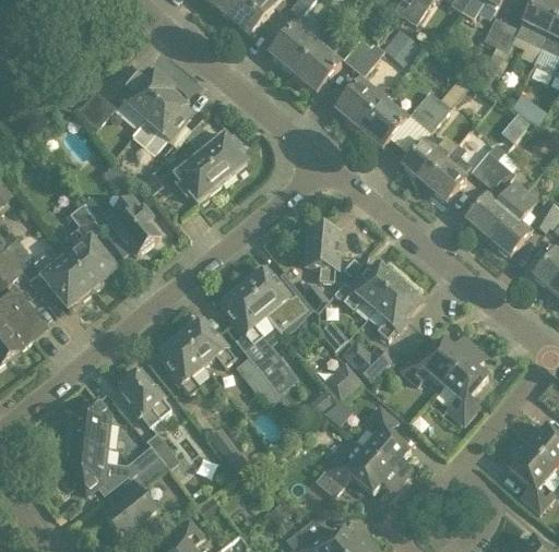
[(207,0),(227,16),(240,0),(207,0)]
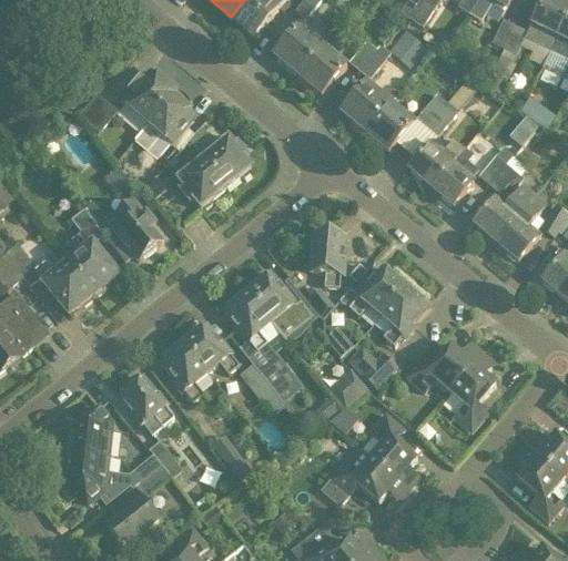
[(254,37),(286,0),(244,0),(231,17),(254,37)]
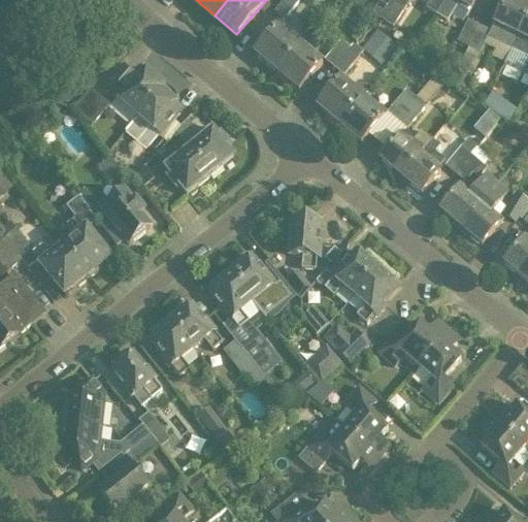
[(282,0),(273,8),(284,17),(297,0),(282,0)]
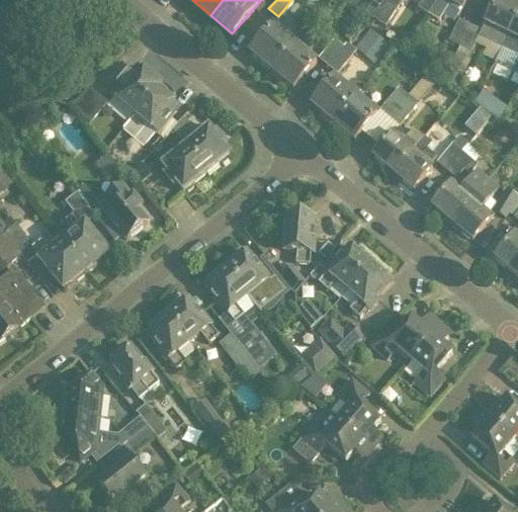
[(370,0),(364,10),(373,16),(383,0),(370,0)]
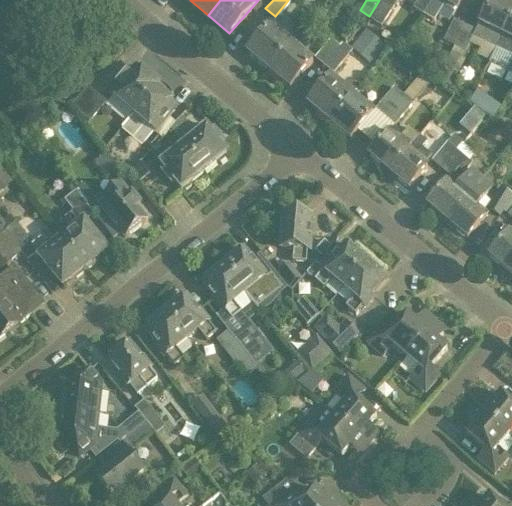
[(379,0),(369,16),(381,23),(395,0),(379,0)]
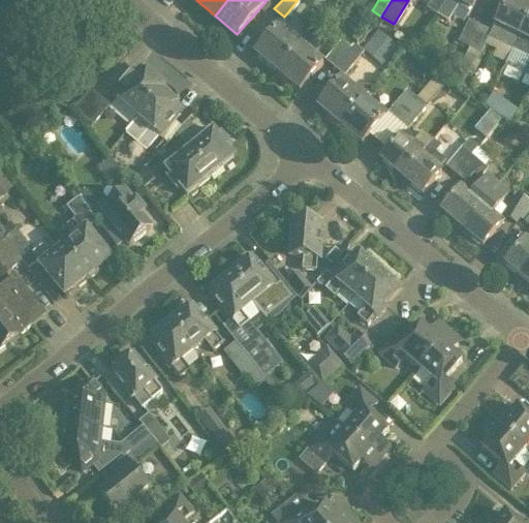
[(426,6),(435,11),(441,0),(430,0),(426,6)]
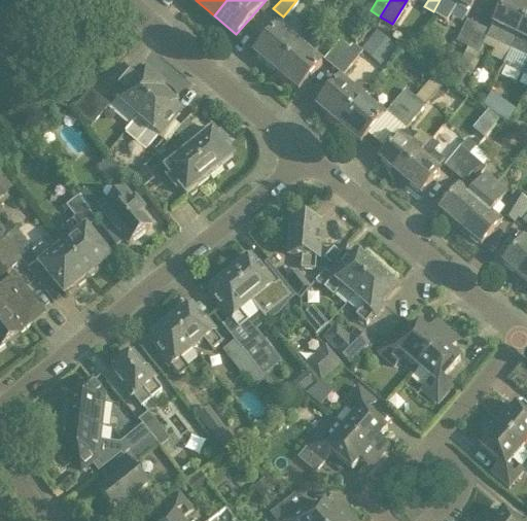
[(440,0),(433,11),(446,19),(457,0),(468,6),(471,0),(440,0)]
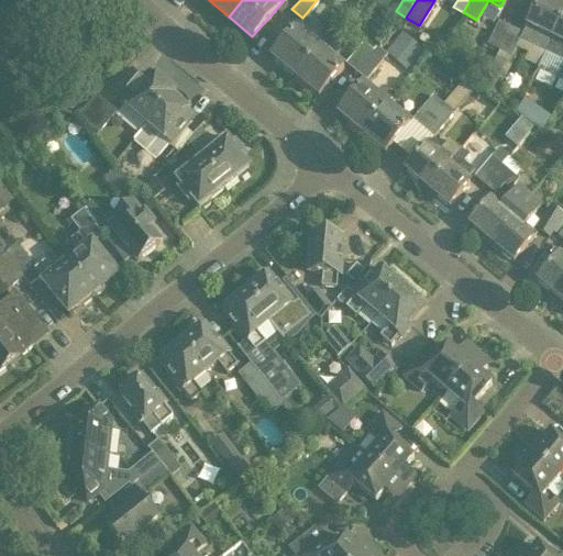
[(562,4),(553,0),(534,0),(525,21),(520,29),(509,23),(498,46),(479,84),(494,91),(503,76),(497,73),(508,51),(511,53),(519,36),(543,48),(562,8),(562,4)]
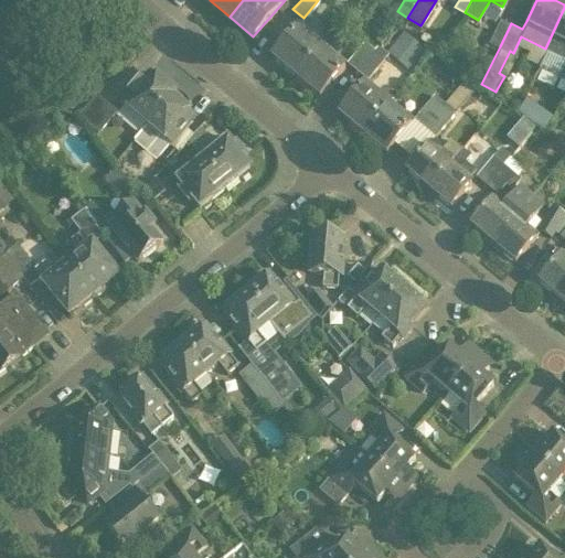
[(564,8),(545,49),(564,58),(564,61),(558,75),(564,78),(564,8)]
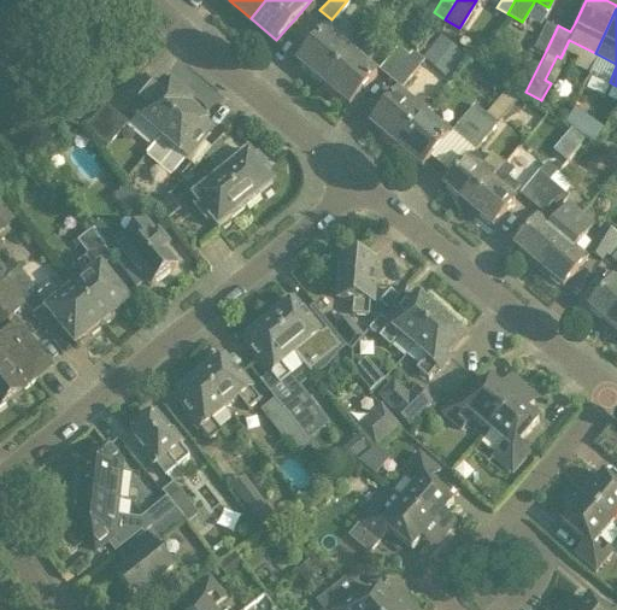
[(534,45),(546,51),(558,25),(546,19),(534,45)]
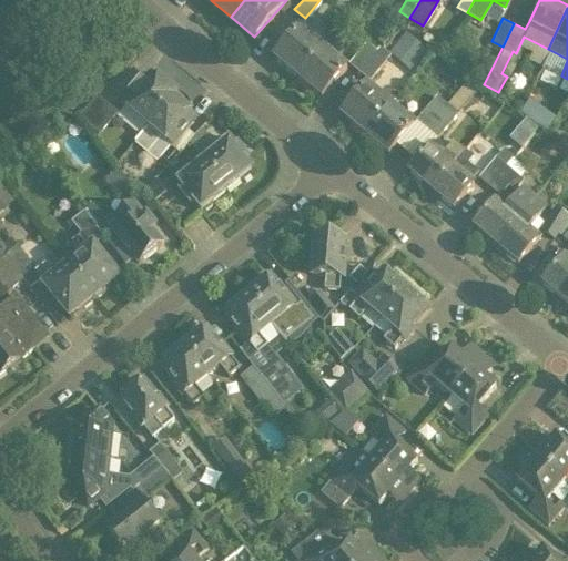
[(298,24),(273,55),(296,73),(321,43),(298,24)]
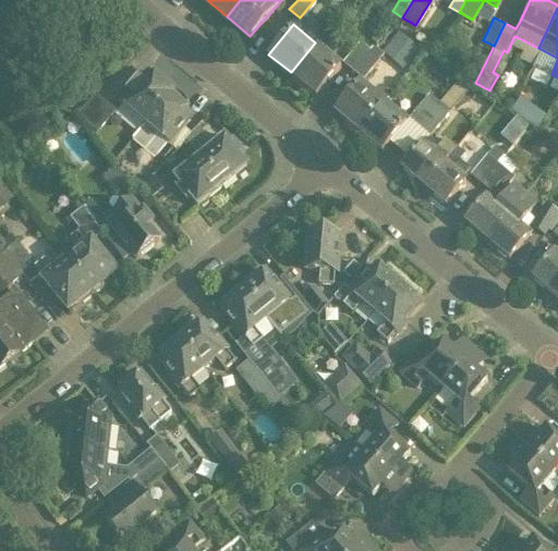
[(399,28),(385,46),(404,62),(420,45),(399,28)]
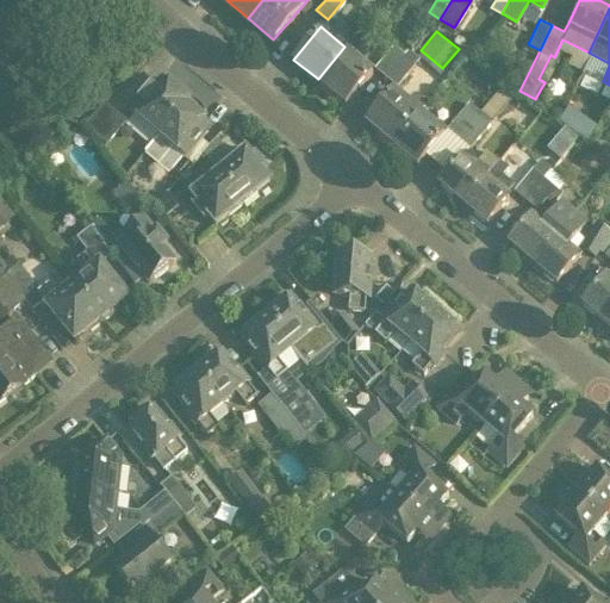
[(374,66),(384,74),(405,47),(396,39),(374,66)]
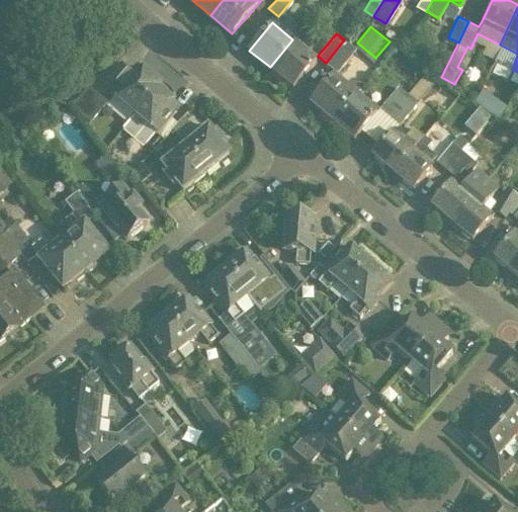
[(301,76),(316,58),(292,39),(270,67),(293,86),(301,76)]
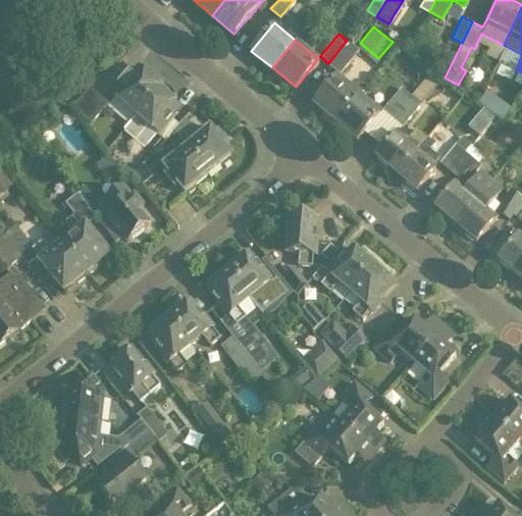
[(348,42),(347,40),(328,63),(340,71),(359,48),(350,40),(348,42)]
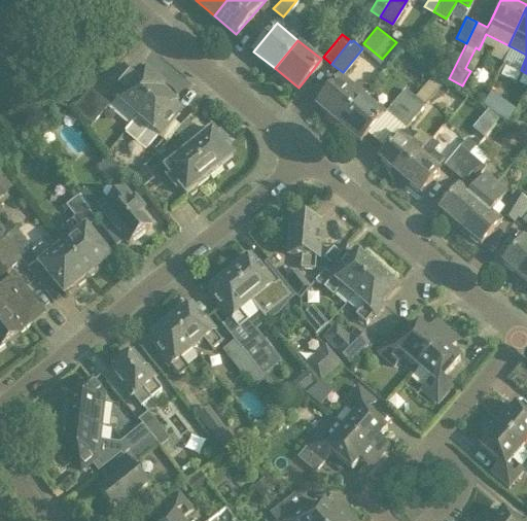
[(113,95),(135,113),(161,81),(140,64),(132,73),(130,71),(119,83),(121,85),(113,95)]
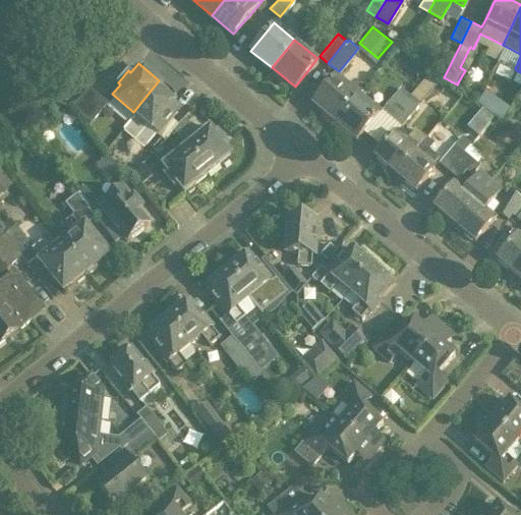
[(312,102),(334,119),(356,92),(336,74),(312,102)]
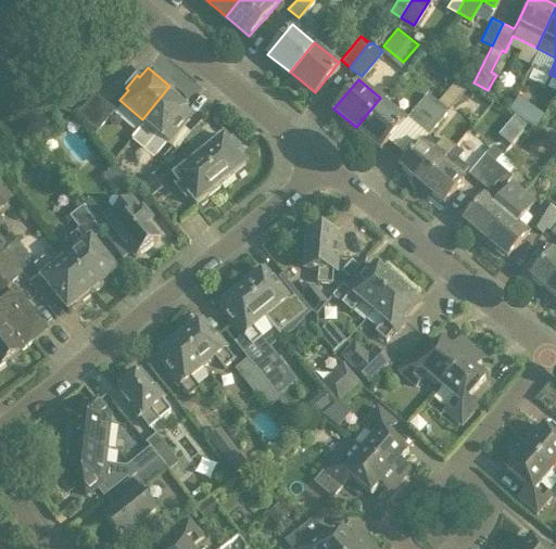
[(172,88),(169,86),(142,119),(144,120),(135,132),(156,151),(166,140),(167,140),(192,112),(184,104),(187,100),(184,94),(177,89),(172,88)]
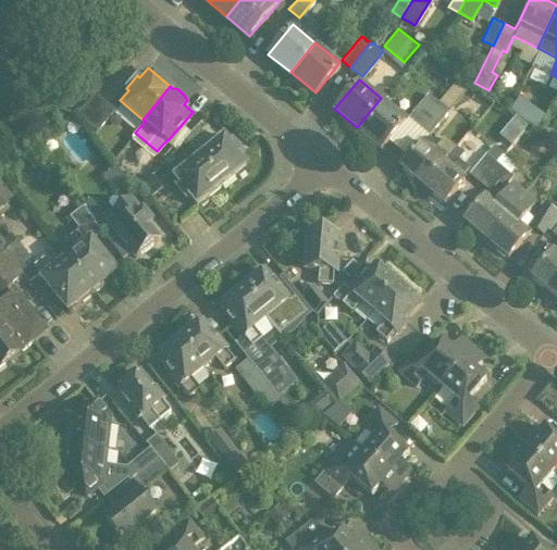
[(76,112),(97,129),(115,108),(95,90),(76,112)]
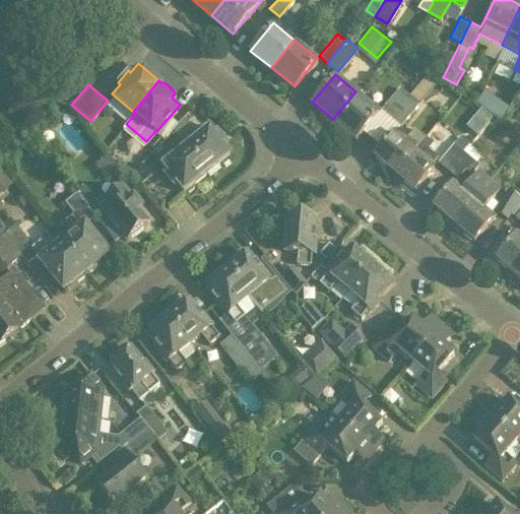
[(391,116),(409,93),(400,84),(381,107),(391,116)]
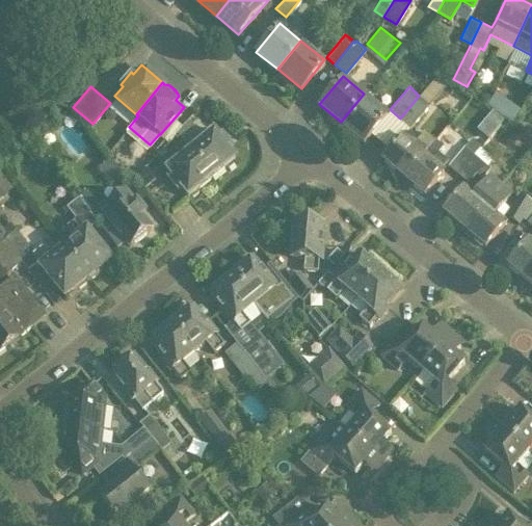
[(489,100),(511,116),(519,106),(497,89),(489,100)]
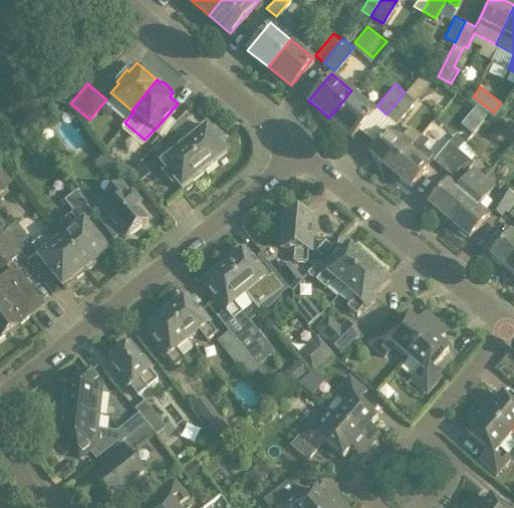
[(351,90),(329,117),(351,137),(354,134),(358,129),(374,109),(351,90)]
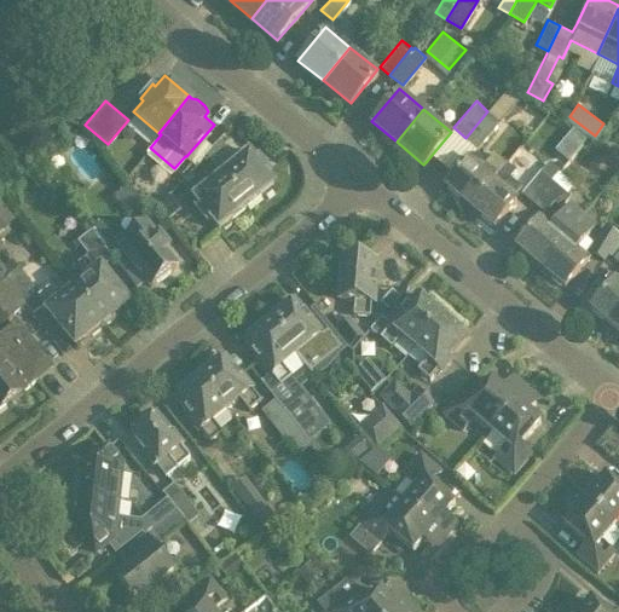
[(499,121),(487,111),(466,138),(476,148),(499,121)]
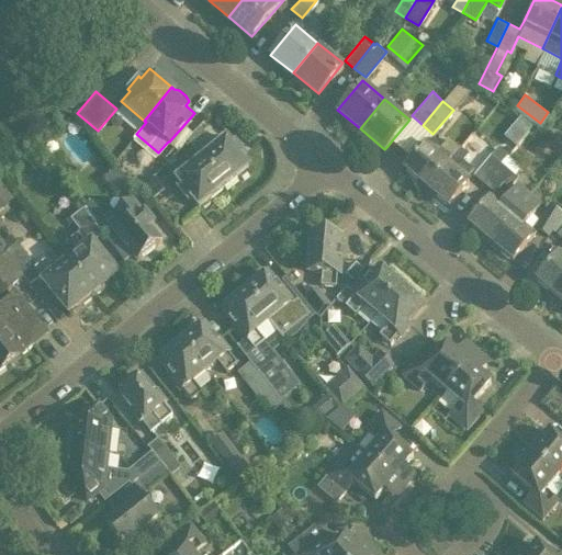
[(198,126),(186,138),(190,144),(203,133),(198,126)]
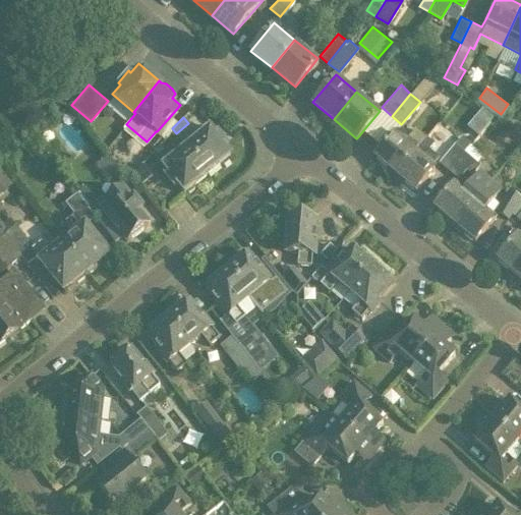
[(207,122),(182,141),(207,171),(230,153),(225,146),(228,142),(219,132),(216,134),(207,122)]
